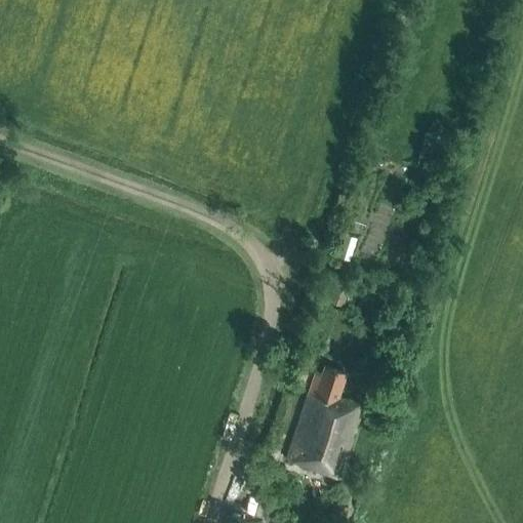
[(367,228),(352,223),(350,229),(365,235),(367,228)]
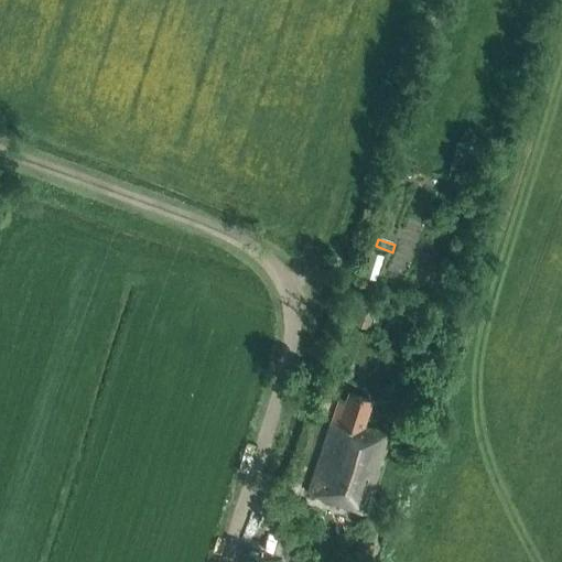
[(385,258),(371,254),(364,278),(377,282),(385,258)]
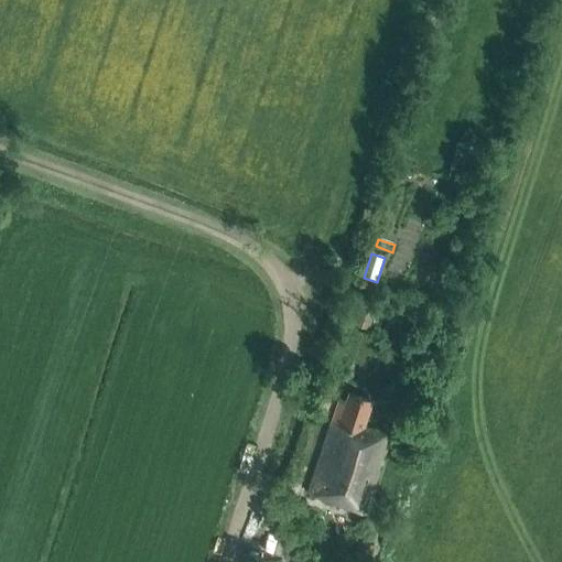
[(360,309),(356,323),(370,327),(375,313),(360,309)]
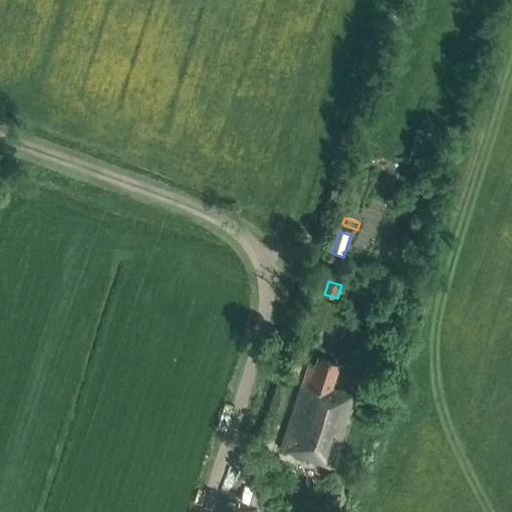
[(333,468),(356,398),(333,391),(340,367),(319,360),(316,369),(310,367),(282,451),(333,468)]
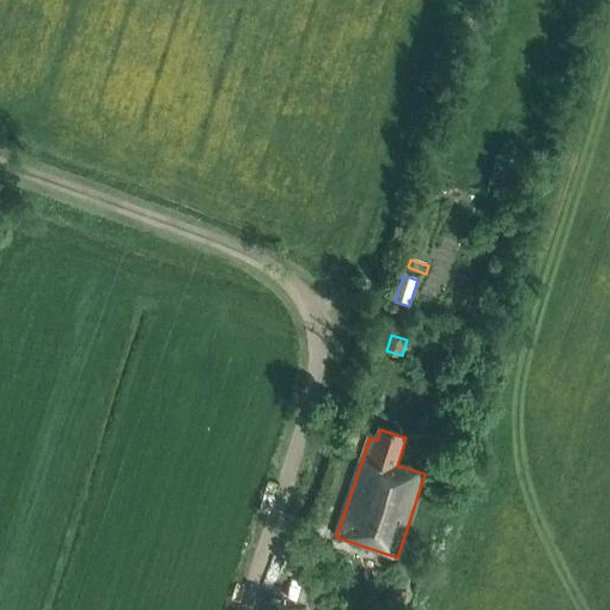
[(352,457),(359,438),(347,434),(341,453),(352,457)]
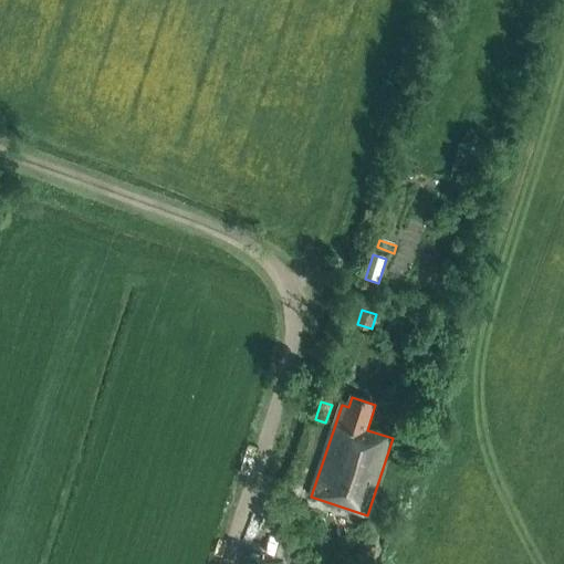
[(372,563),(377,549),(365,544),(358,563),(372,563)]
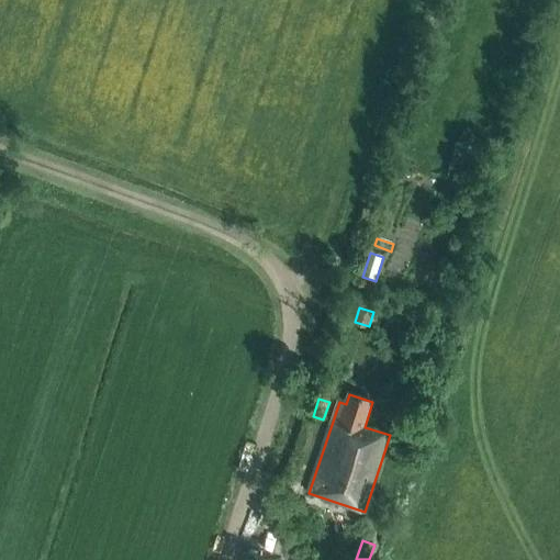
All buildings are outlined.
